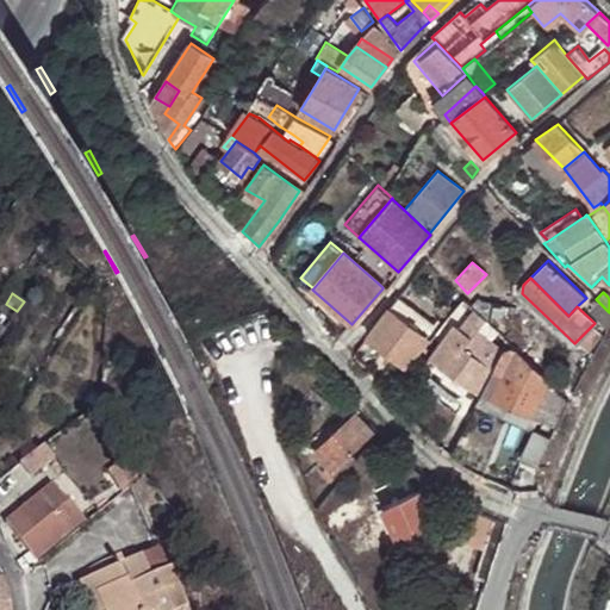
[(440,329),(398,298),(390,309),(429,340),(431,341),(440,329)]
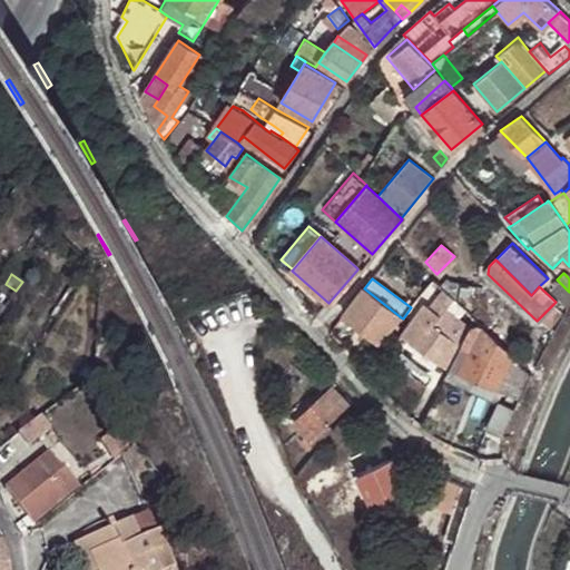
[(549,293),(566,307),(569,300),(569,292),(560,283),(549,293)]
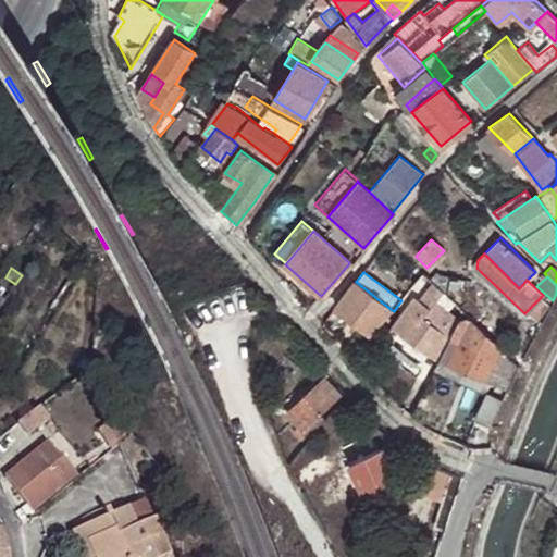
[(392,310),(356,282),(337,308),(371,335),(392,310)]
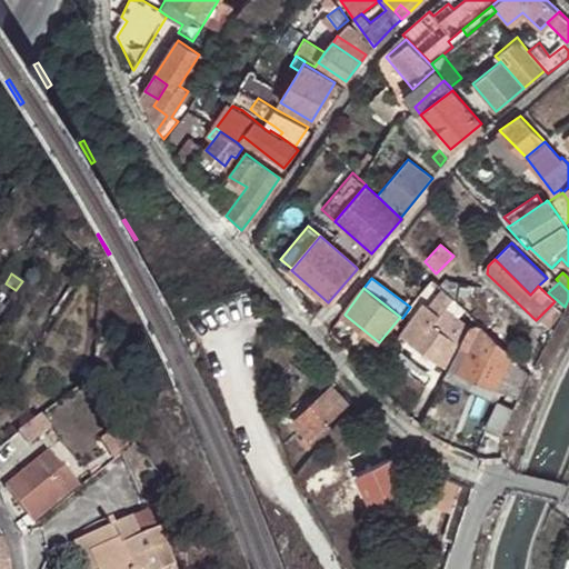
[(446,307),(452,298),(448,292),(440,301),(446,307)]
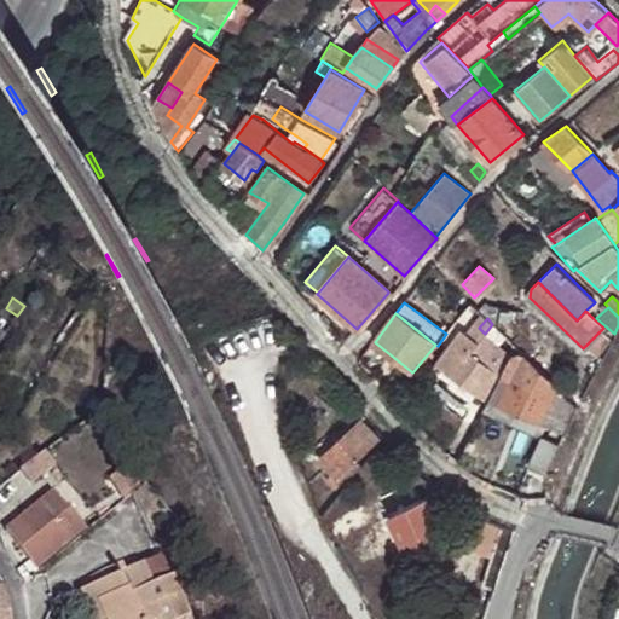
[(487,401),(499,375),(509,357),(497,345),(505,337),(492,324),(485,334),(475,345),(461,333),(438,363),(487,401)]
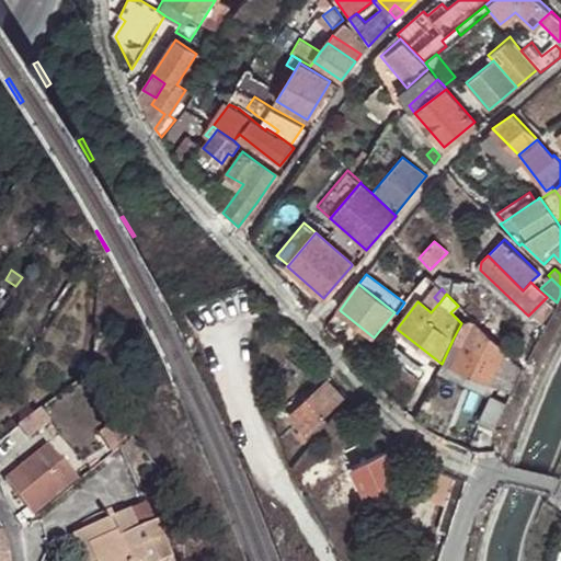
[(544,300),(530,313),(537,321),(550,307),(544,300)]
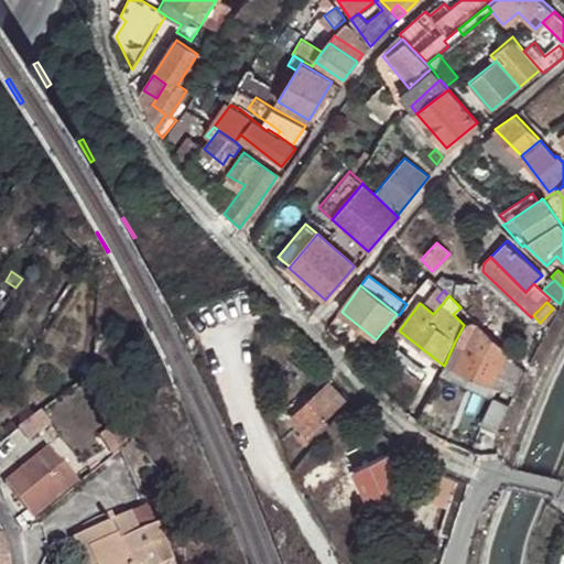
[(465,347),(476,323),(474,321),(464,325),(455,342),(465,347)]
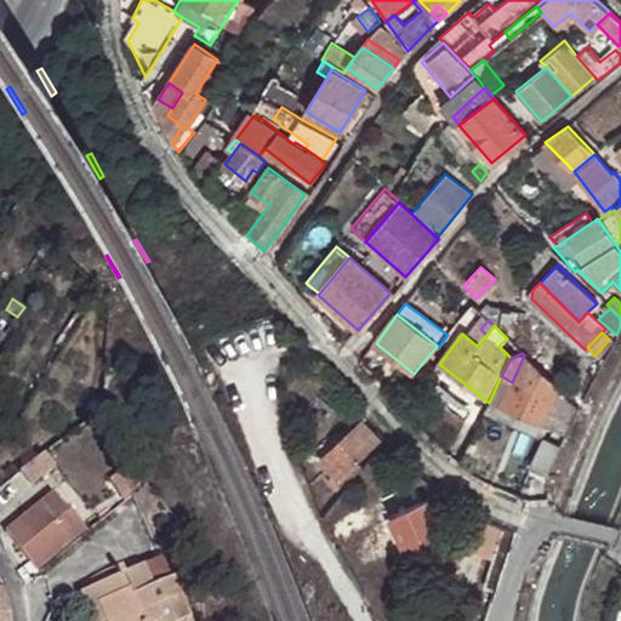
[(560,432),(568,434),(579,409),(524,355),(512,382),(502,403),(517,411),(560,432)]
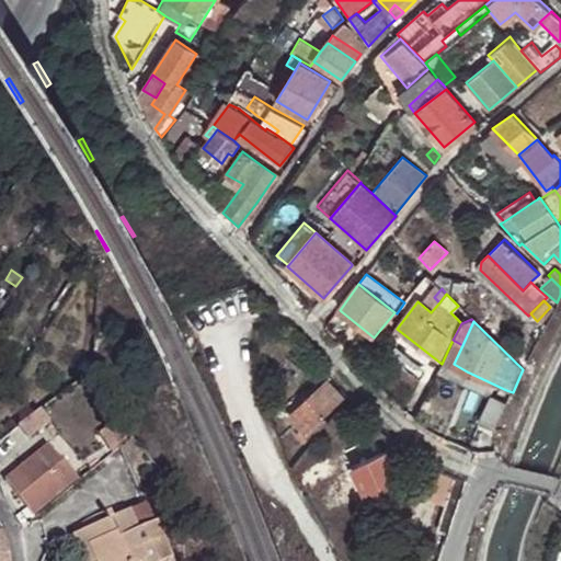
[(462,381),(467,371),(454,364),(462,345),(453,340),(442,364),(437,370),(462,381)]
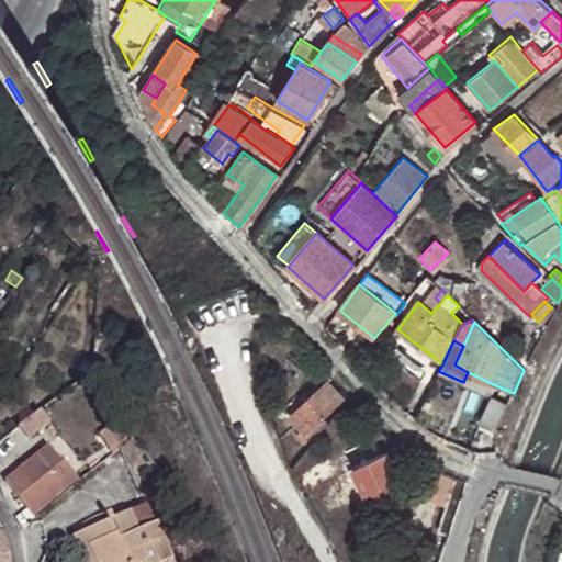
[(305,435),(310,431),(343,402),(328,384),(291,417),(302,430),(305,435)]
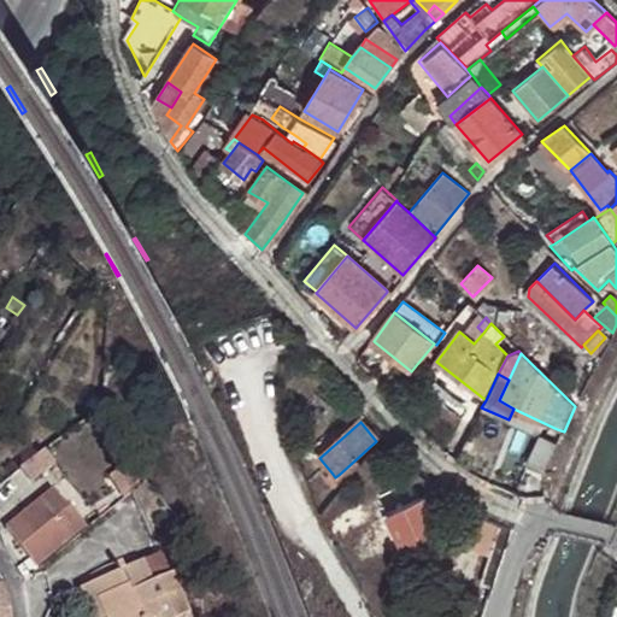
[(540,470),(542,471),(558,444),(557,442),(548,439),(540,435),(527,464),(540,470)]
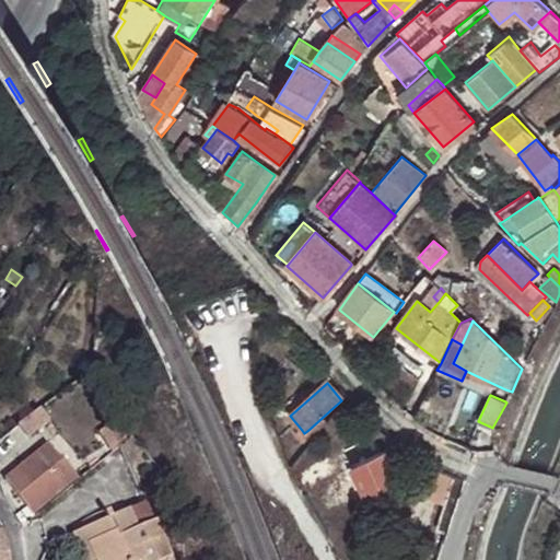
[(49,423),(39,412),(19,428),(27,440),(49,423)]
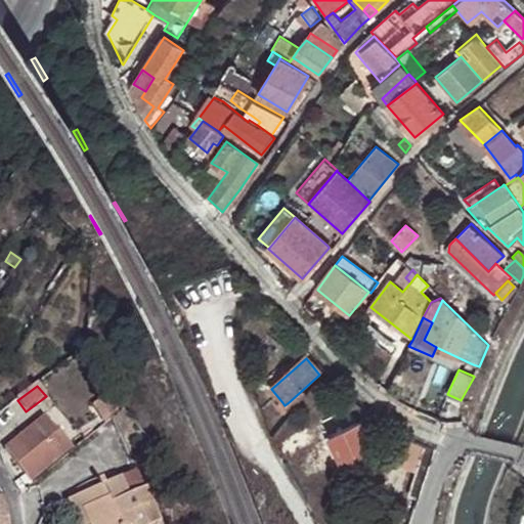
[(106,417),(120,407),(112,396),(98,404),(106,417)]
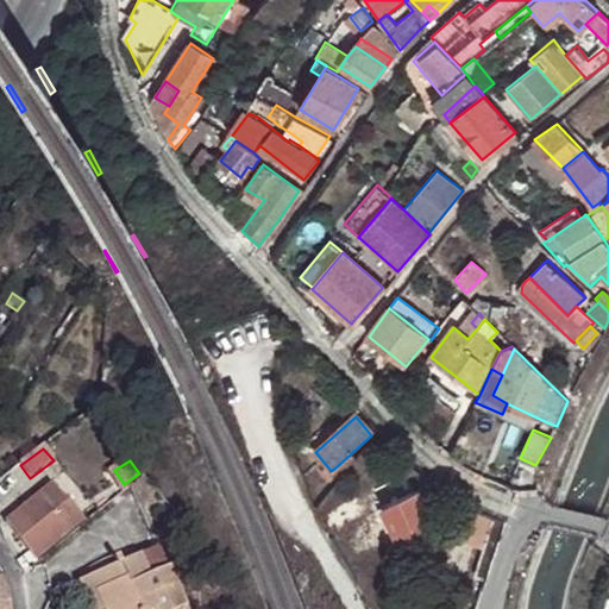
[(340,472),(336,468),(331,471),(327,466),(321,473),(328,482),(340,472)]
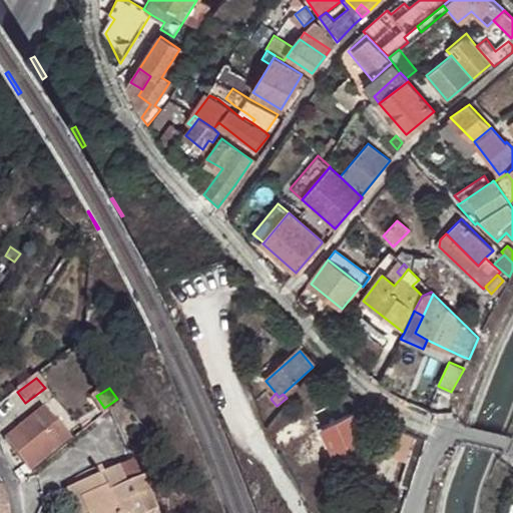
[(25,467),(30,473),(59,448),(44,430),(54,422),(44,409),(4,442),(25,467)]
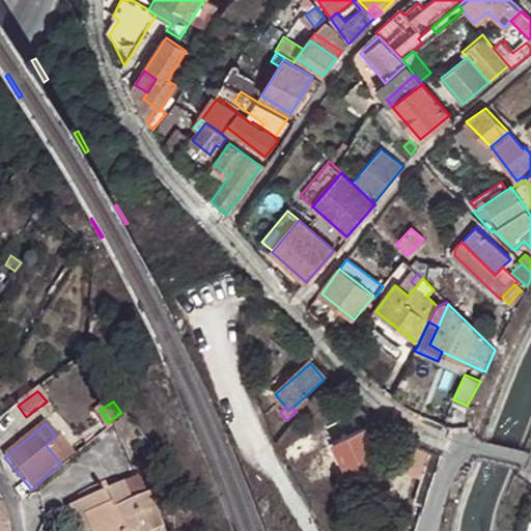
[(368,504),(397,491),(389,473),(386,474),(367,434),(336,446),(355,488),(360,486),(368,504)]
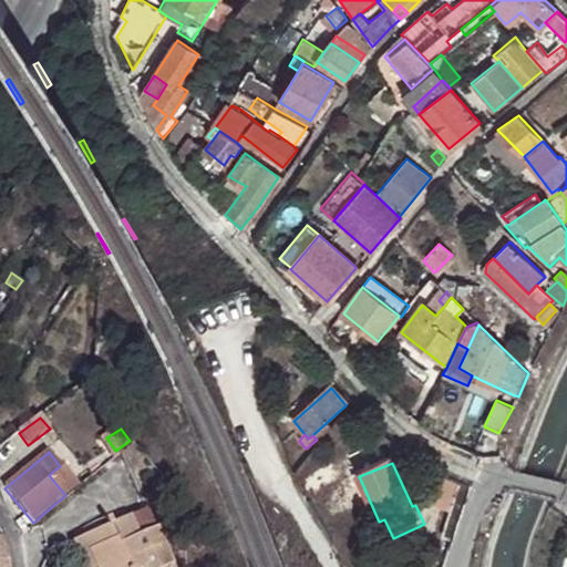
[(49,475),(65,495),(66,496),(78,486),(60,466),(49,475)]
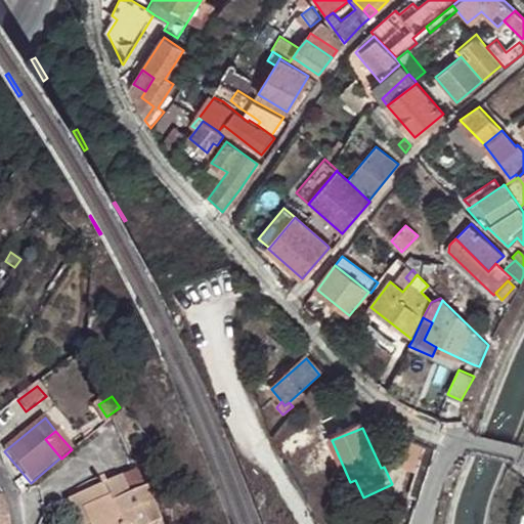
[(425,459),(430,447),(417,441),(412,452),(425,459)]
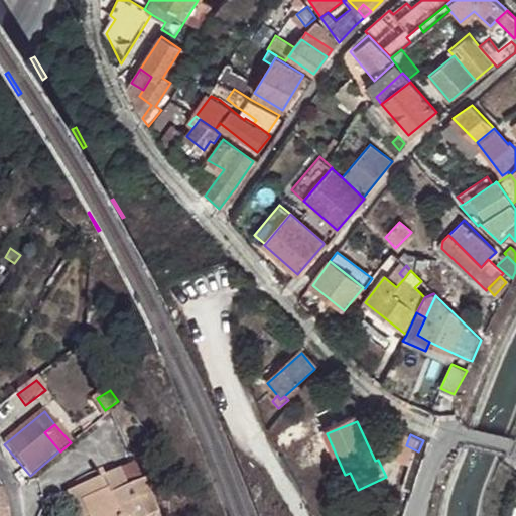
[(121,515),(119,509),(128,505),(132,515),(156,515),(133,462),(118,468),(100,476),(106,489),(82,499),(88,515),(121,515)]
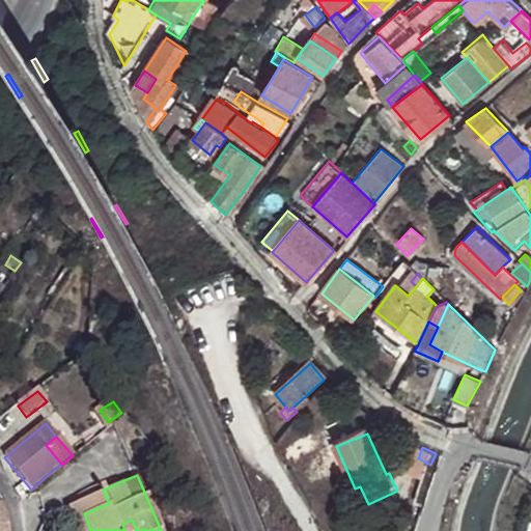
[(16,492),(21,500),(33,492),(31,490),(26,483),(16,492)]
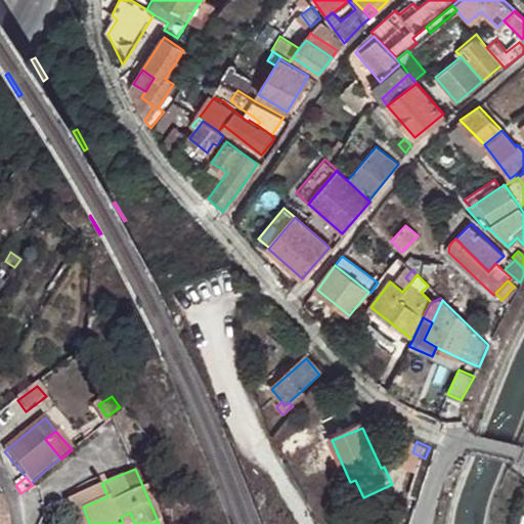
[(95,486),(101,483),(98,477),(92,480),(95,486)]
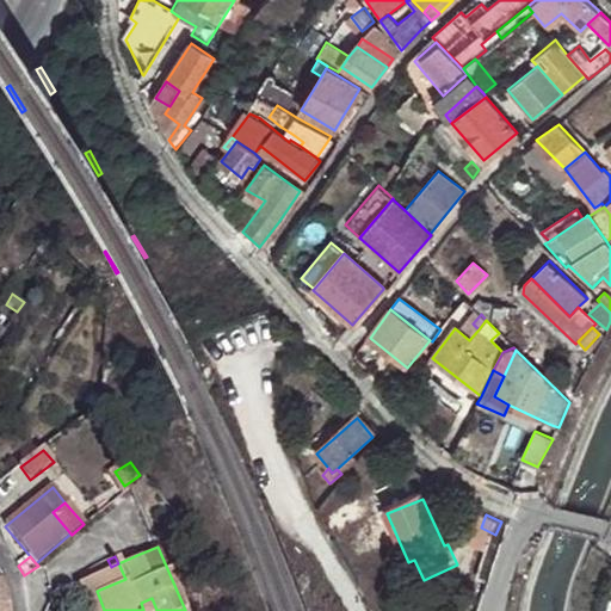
[(81,571),(85,579),(111,567),(107,560),(81,571)]
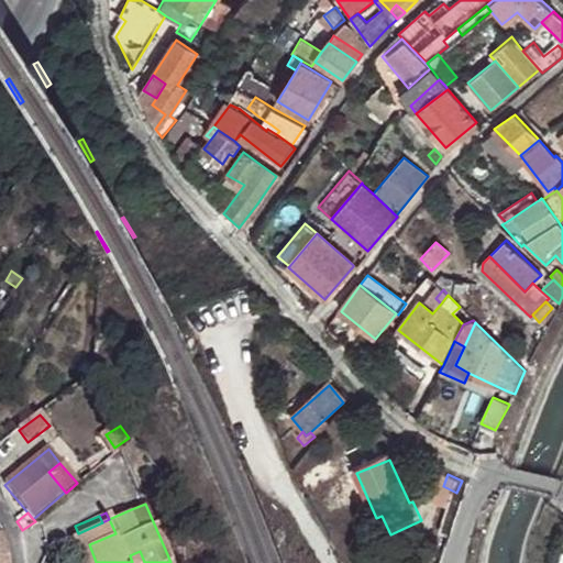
[(85,562),(96,562),(89,544),(116,533),(109,519),(102,522),(78,533),(73,536),(85,562)]
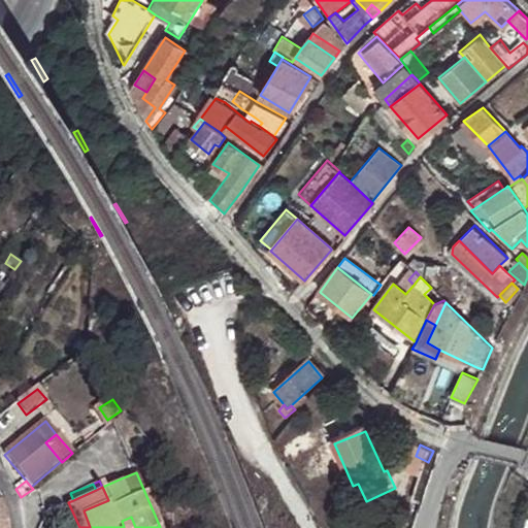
[(0,502),(0,527),(8,527),(4,503),(3,502),(0,502)]
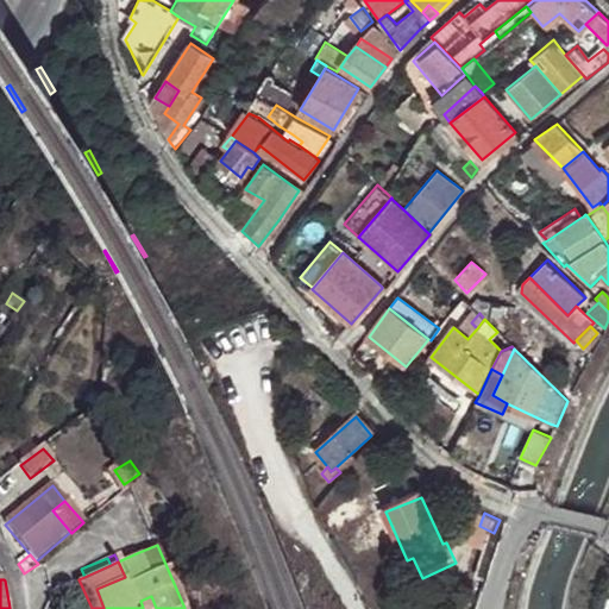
[(140,601),(143,608),(154,608),(156,608),(151,596),(140,601)]
